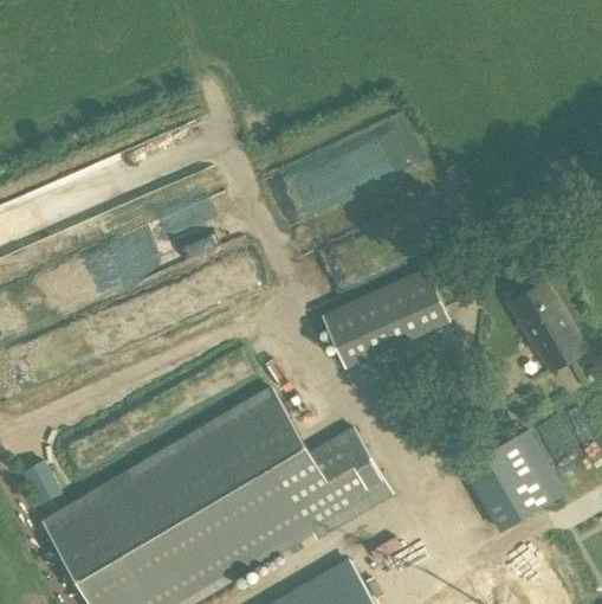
[(298,225),(425,172),(403,122),(277,175),(298,225)]
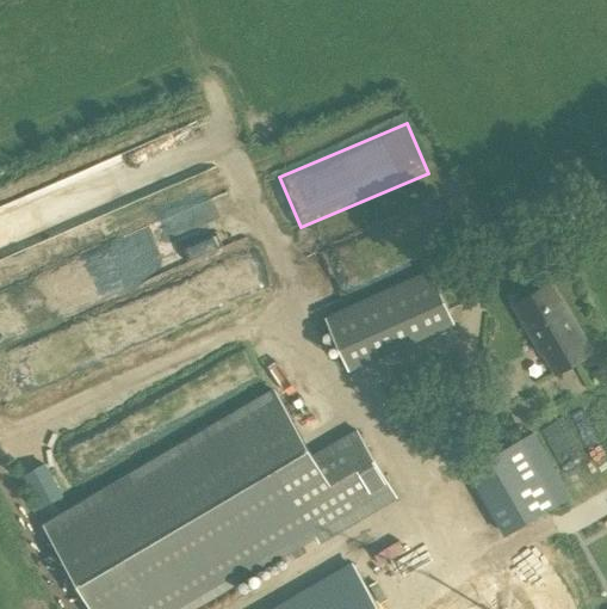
[(428,271),(323,319),(347,371),(451,324),(428,271)]
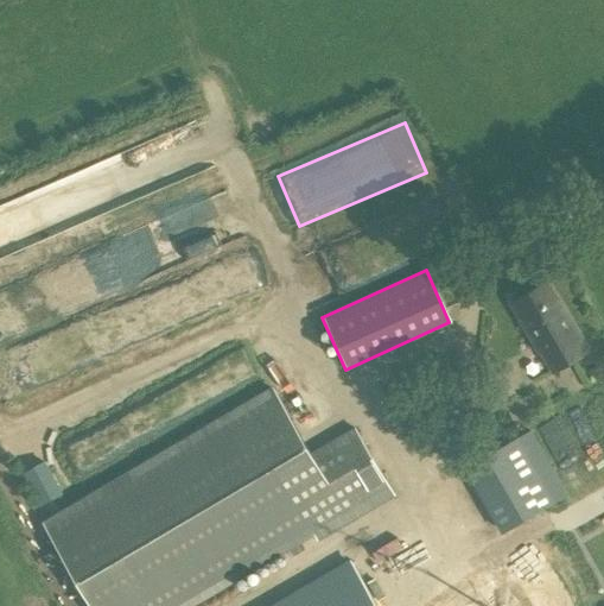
[(559,310),(544,284),(507,307),(533,349),(535,348),(551,374),(587,353),(561,309),(559,310)]
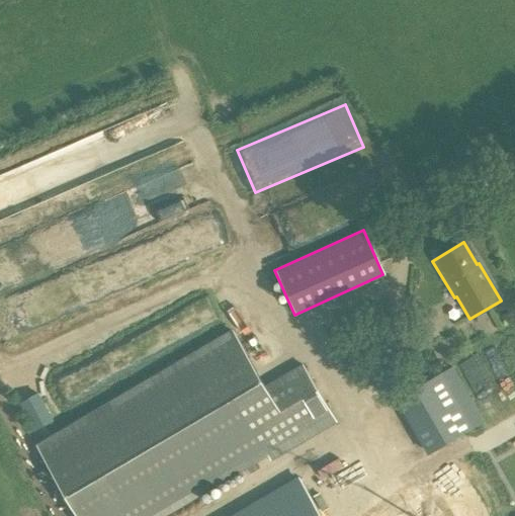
[(429,332),(433,341),(454,330),(450,322),(429,332)]
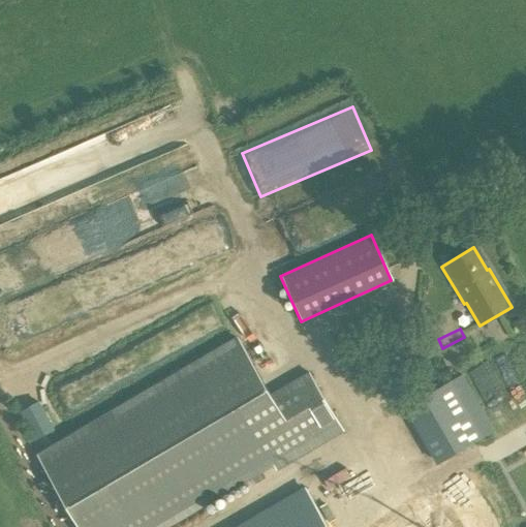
[(270,395),(235,337),(34,456),(75,526),(169,526),(271,467),(275,473),(342,433),(306,373),(270,395)]
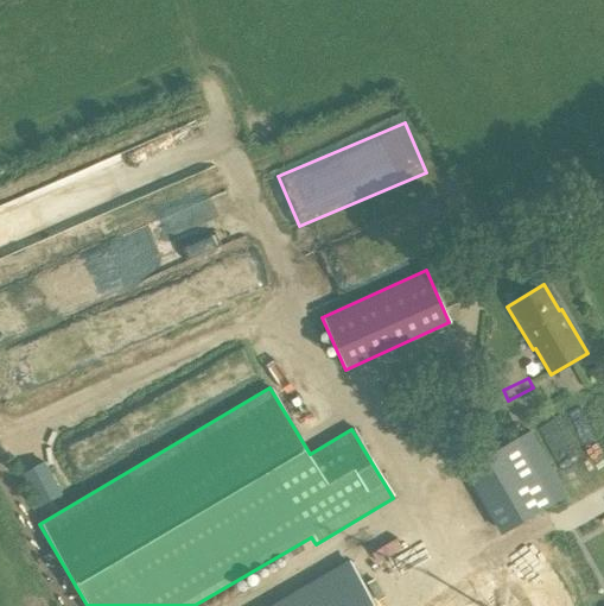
[(500,537),(553,504),(515,439),(462,471),(500,537)]
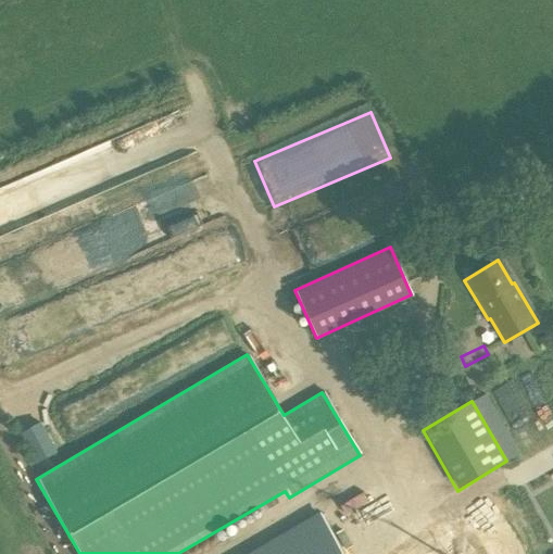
[(535,553),(508,506),(425,553),(535,553)]
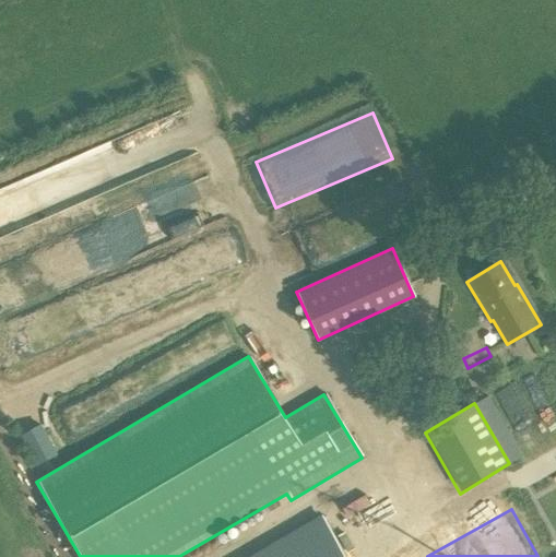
[(343,556),(320,516),(249,556),(343,556)]
